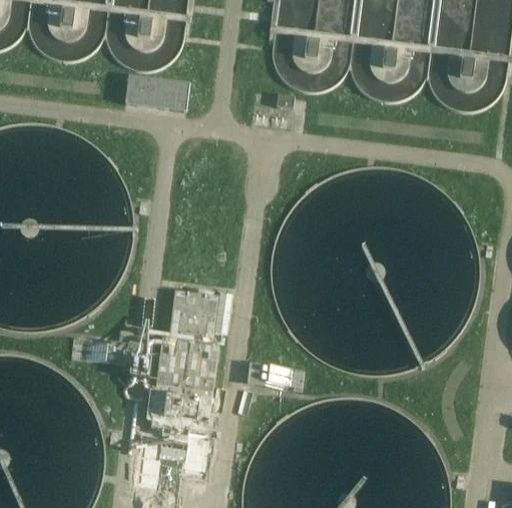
[(129,74),(126,102),(187,110),(190,82),(129,74)]
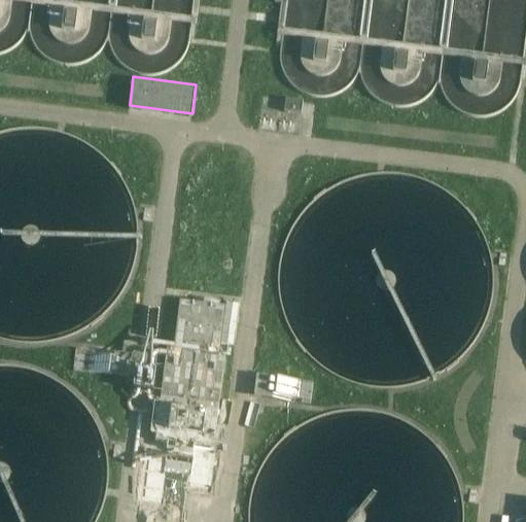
[(286,96),(284,108),(302,110),(303,98),(286,96)]
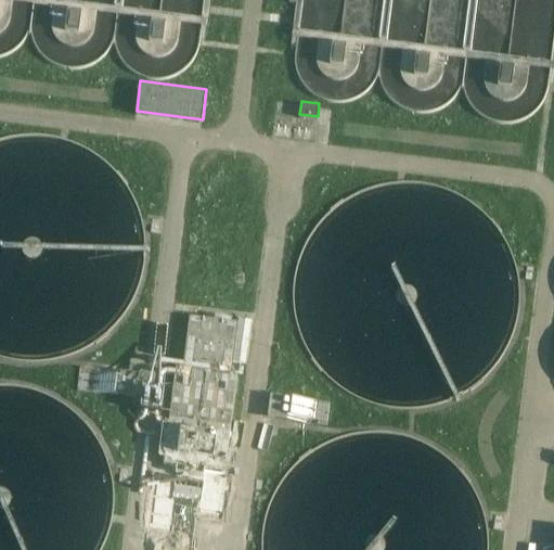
[(183,365),(176,363),(164,461),(177,463),(176,470),(205,473),(205,467),(226,469),(237,372),(231,371),(237,320),(190,314),(183,365)]
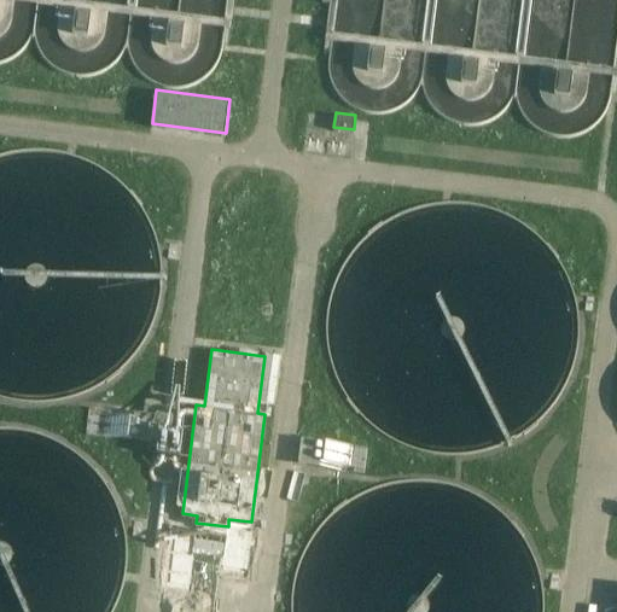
[(87,430),(152,438),(156,413),(89,404),(87,430)]
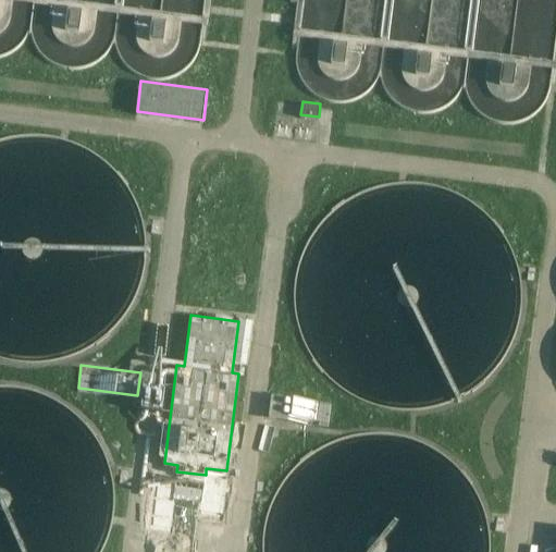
[(272,394),(269,417),(329,424),(331,401),(272,394)]
